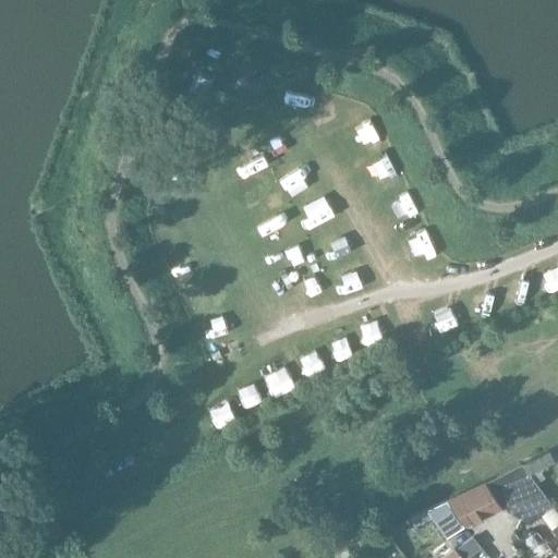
[(548,449),(521,463),(535,483),(537,482),(538,484),(545,480),(543,477),(544,477),(537,466),(554,459),(548,449)]
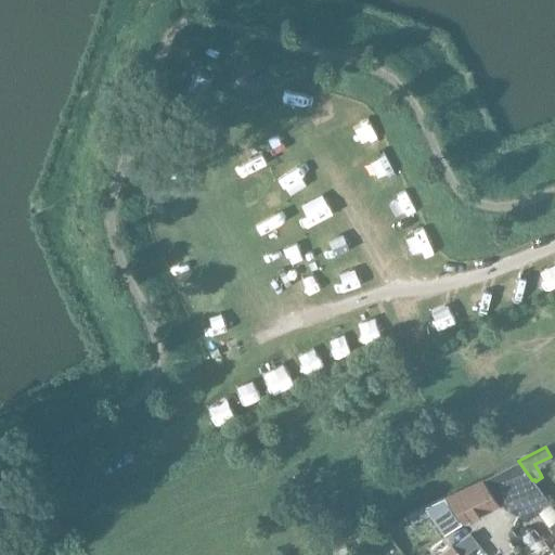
[(518,461),(481,478),(500,505),(526,521),(550,503),(532,480),(518,461)]
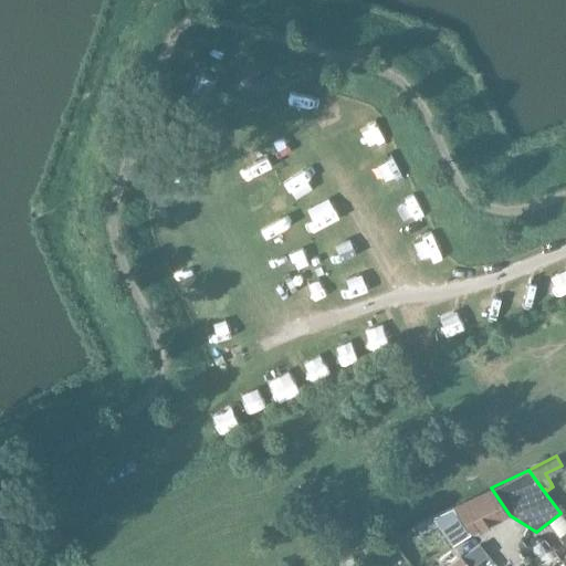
[(471,533),(510,515),(491,488),(451,507),(471,533)]
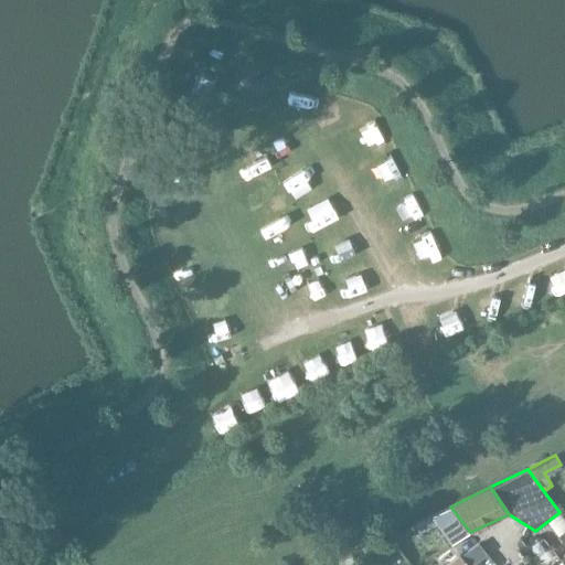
[(432,515),(437,524),(451,544),(470,532),(450,507),(432,515)]
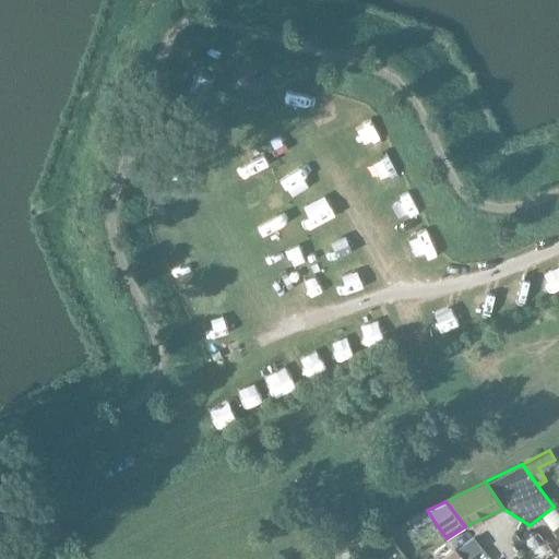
[(462,558),(454,548),(439,558),(462,558)]
